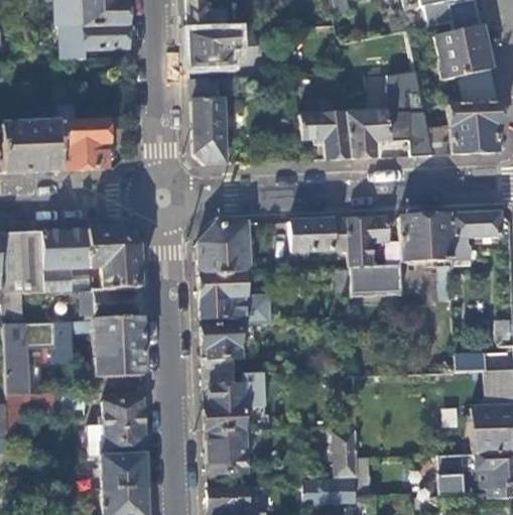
[(60,0),(60,2),(54,3),(55,28),(60,28),(126,25),(126,13),(126,1),(118,1),(118,0),(60,0)]
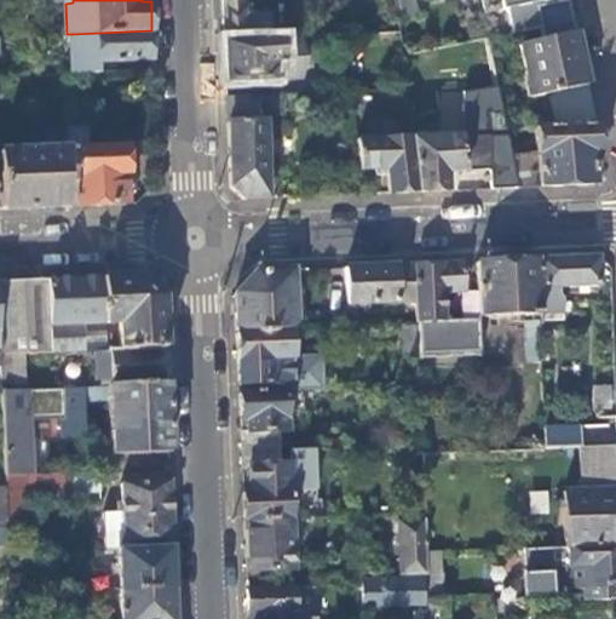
[(225,0),(226,19),(228,40),(294,39),(294,23),(271,24),(270,12),(247,13),(246,0),(225,0)]
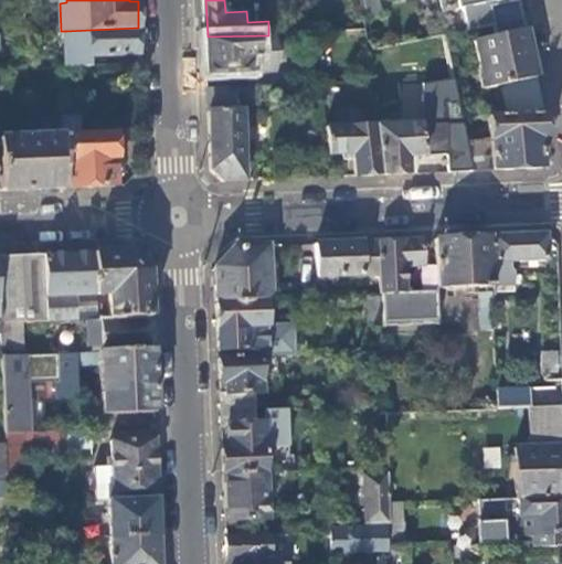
[(497,35),(527,30),(523,11),(521,0),(510,2),(509,0),(438,0),(443,13),(464,9),(469,31),(496,27),(497,35)]
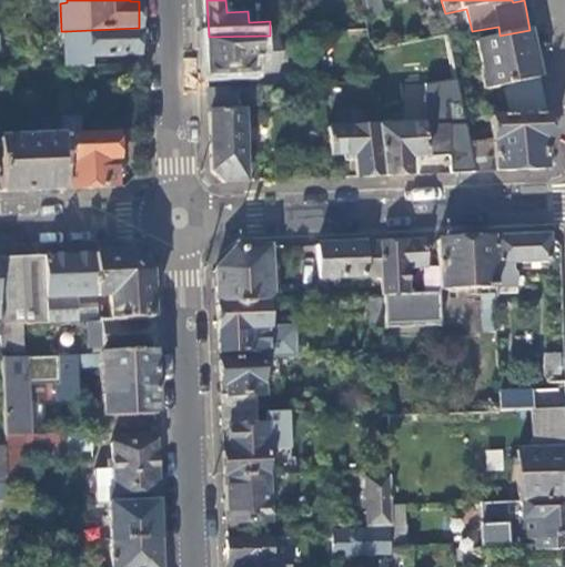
[(67,31),(68,67),(94,67),(93,57),(140,54),(140,38),(139,28),(67,31)]
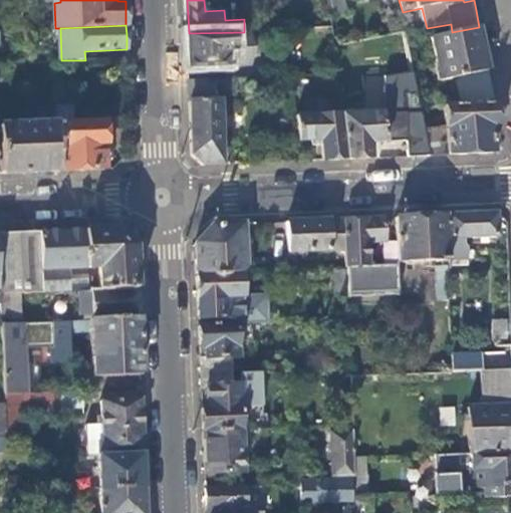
[(482,40),(479,27),(452,32),(434,35),(444,79),(458,76),(489,70),(482,40)]
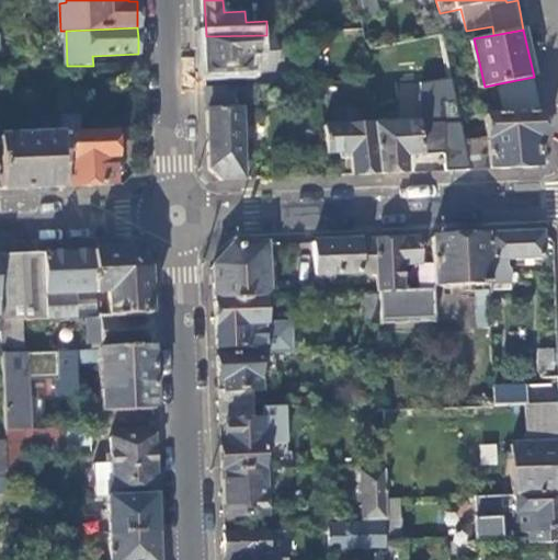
[(275,34),(266,35),(206,36),(207,57),(207,75),(261,72),(261,60),(276,60),(275,34)]
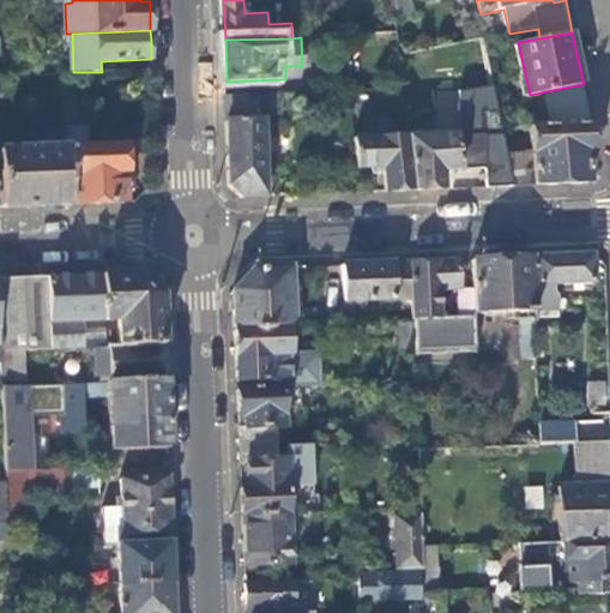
[(302,66),(285,66),(285,79),(303,78),(302,66)]
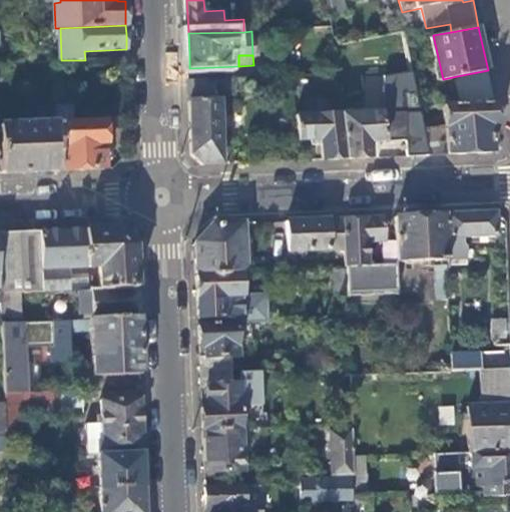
[(496,105),(488,70),(457,76),(463,105),(496,105)]
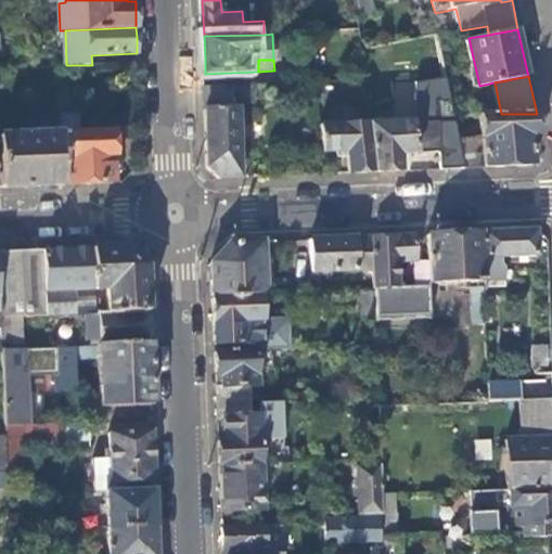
[(257,102),(256,85),(206,86),(207,125),(209,167),(220,178),(242,177),(239,102),(257,102)]
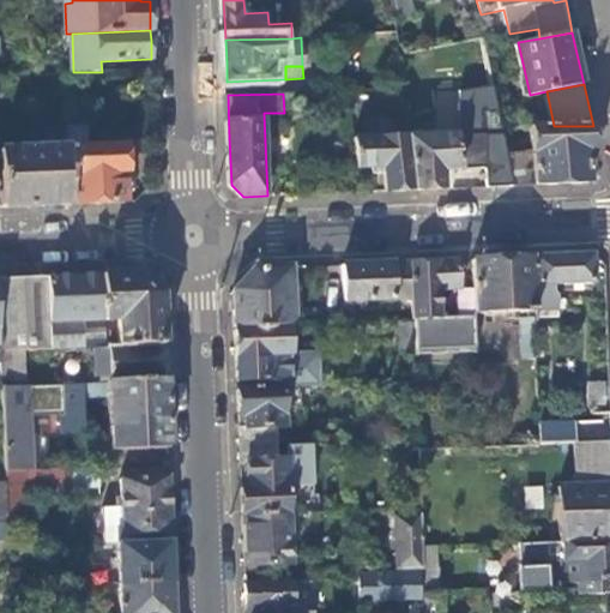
[(433,134),(410,136),(416,188),(446,187),(445,169),(452,169),(464,169),(459,133),(451,133),(451,124),(433,124),(433,134)]
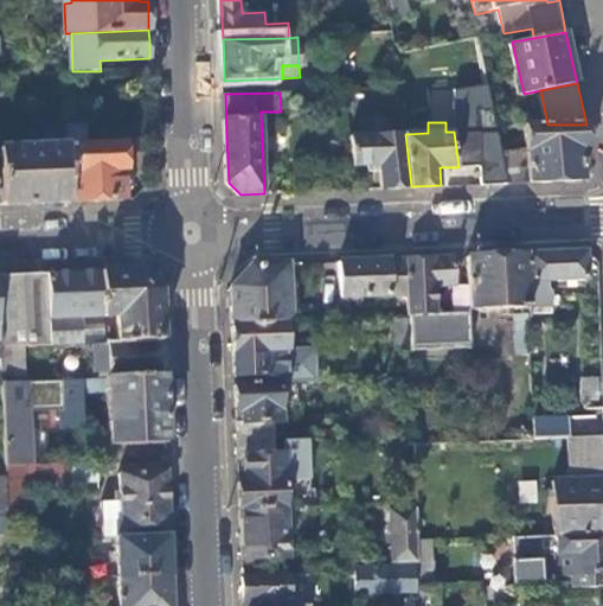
[(591,148),(587,125),(547,125),(528,125),(530,152),(523,153),(523,146),(504,151),(511,183),(532,182),(566,180),(584,179),(582,154),(582,148),(583,150),(591,148)]
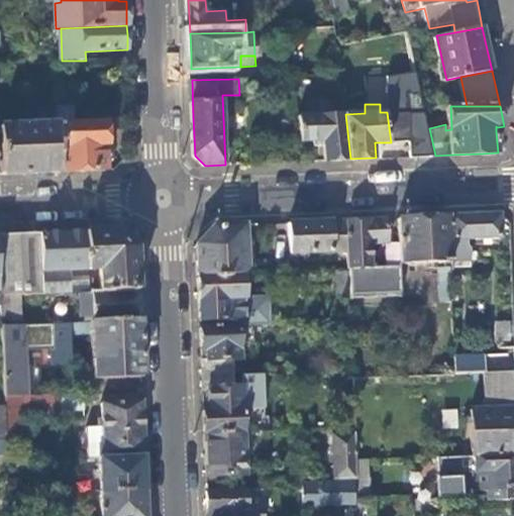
[(56,124),(56,108),(42,109),(43,124),(56,124)]
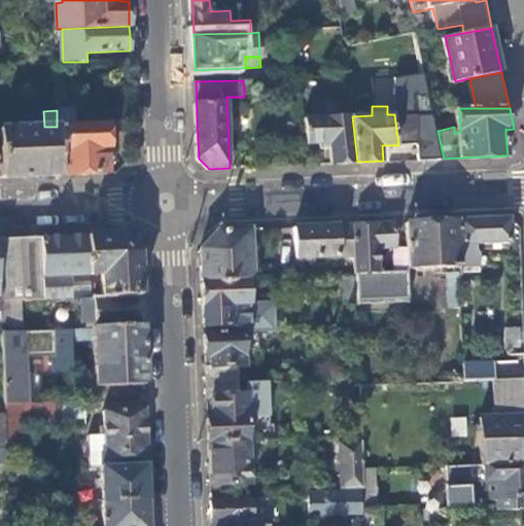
[(72,110),(57,110),(57,127),(73,126),(72,110)]
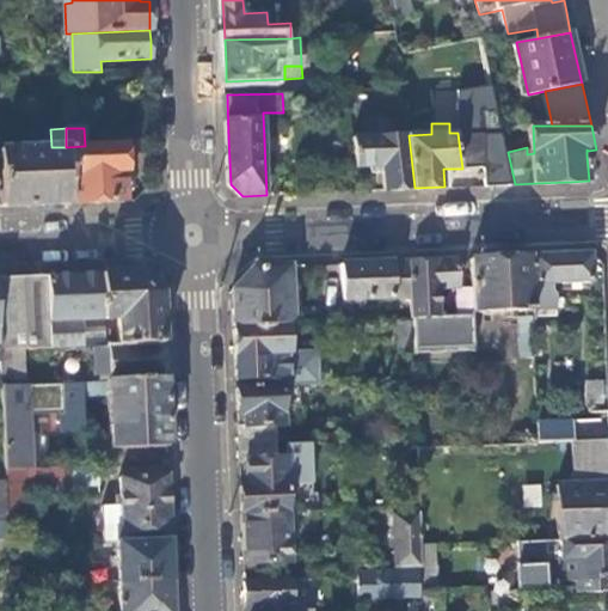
[(415,188),(409,135),(384,136),(384,129),(368,130),(368,136),(355,138),(358,166),(370,166),(370,172),(385,172),(387,189),(399,189),(415,188)]
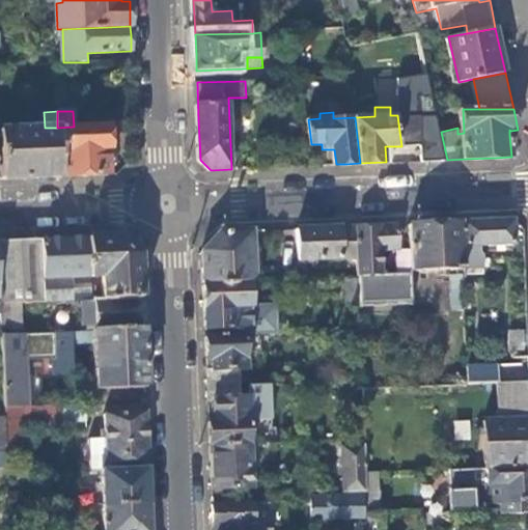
[(60,176),(109,174),(108,146),(110,146),(109,126),(74,127),(57,128),(60,176)]
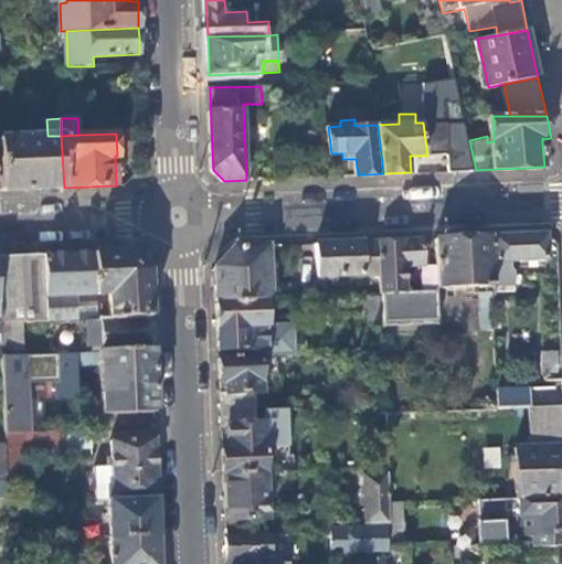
[(0,138),(0,152),(1,190),(31,189),(64,188),(61,136),(48,136),(0,138)]
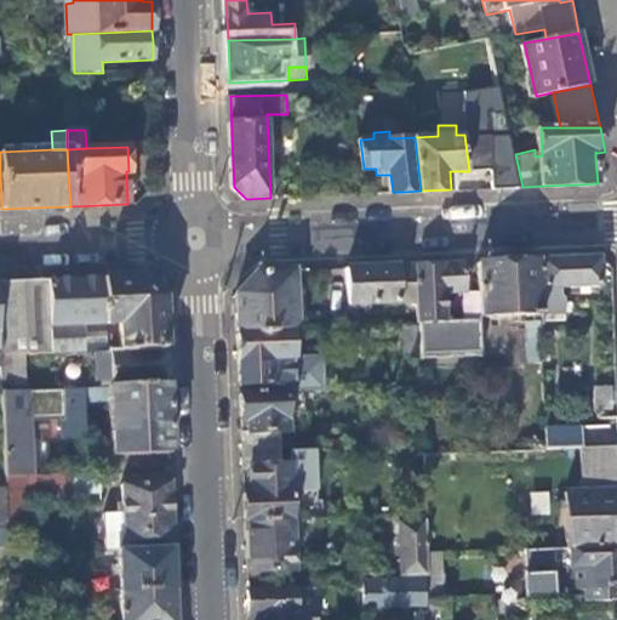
[(601,284),(600,256),(564,257),(542,259),(543,319),(566,318),(566,297),(563,293),(563,286),(601,284)]
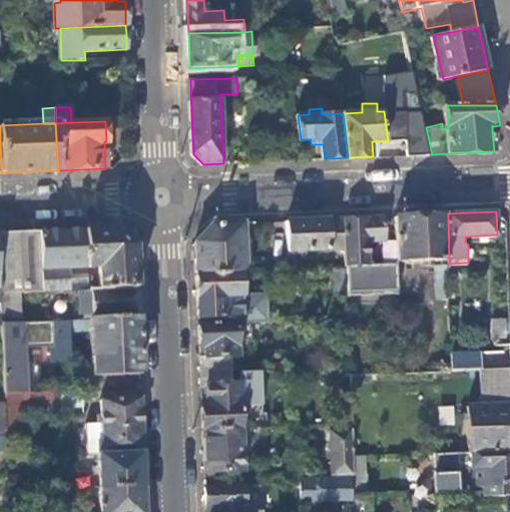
[(449,264),(448,213),(416,214),(397,215),(398,262),(438,260),(439,298),(450,298),(449,264)]
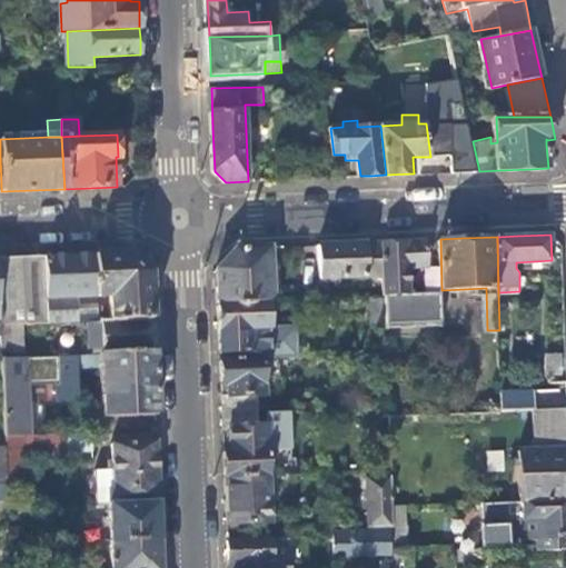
[(440,239),(414,240),(383,241),(385,276),(385,298),(386,324),(386,328),(443,326),(442,290),(440,239)]
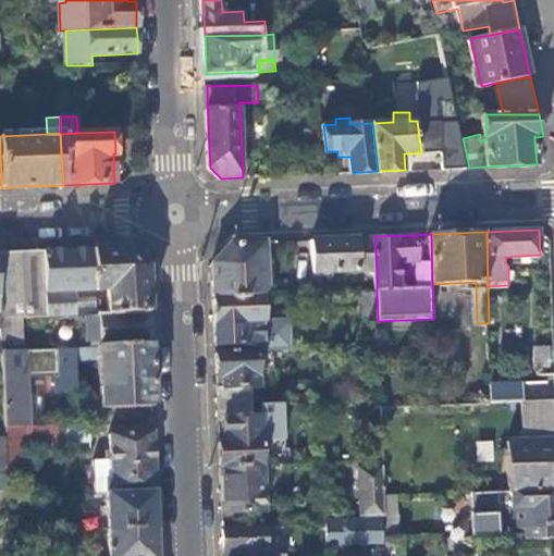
[(377,270),(374,236),(343,237),(315,239),(316,272),(377,270)]
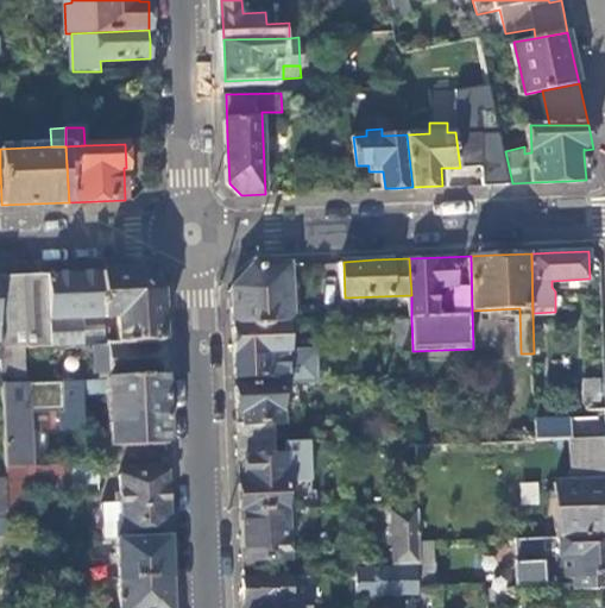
[(292,324),(290,264),(254,267),(233,287),(233,301),(234,326),(292,324)]
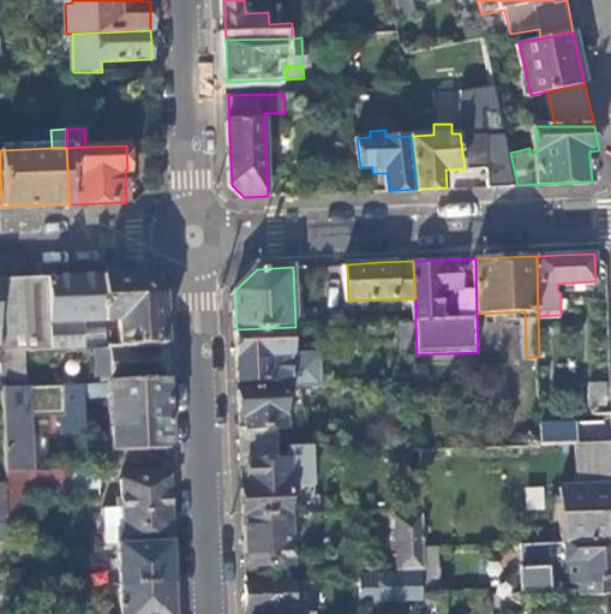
[(142,273),(101,275),(103,321),(117,320),(118,345),(165,343),(165,319),(163,294),(142,273)]
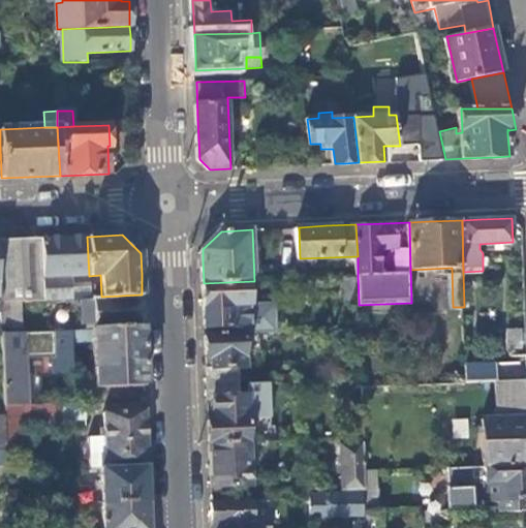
[(89,276),(87,237),(62,238),(41,238),(43,300),(71,299),(70,277),(89,276)]
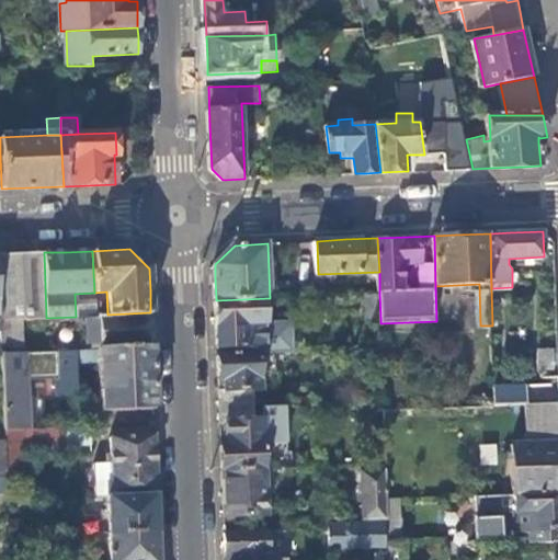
[(46,318),(44,252),(19,253),(0,253),(0,319),(23,319),(46,318)]
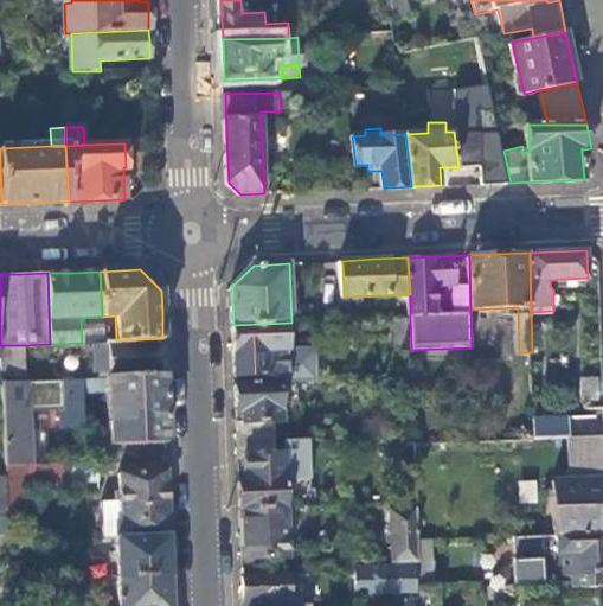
[(102,335),(102,317),(81,318),(82,343),(100,342),(102,342),(102,335)]
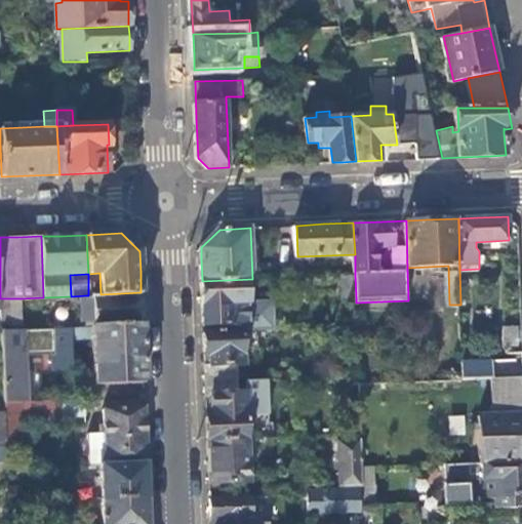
[(356,298),(355,275),(345,276),(346,298),(356,298)]
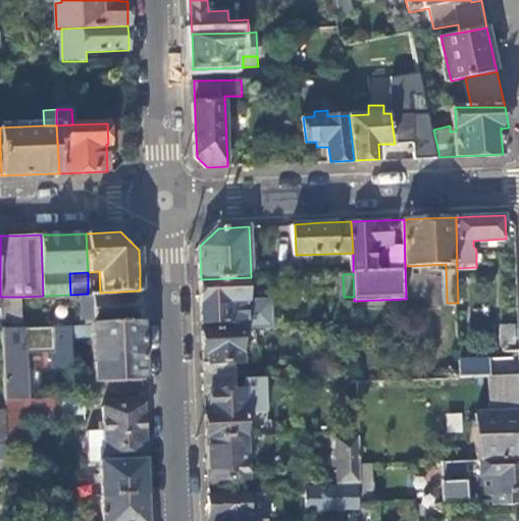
[(253,285),(253,277),(251,277),(201,279),(202,297),(203,322),(248,320),(248,318),(251,317),(251,301),(248,301),(247,285),(253,285)]
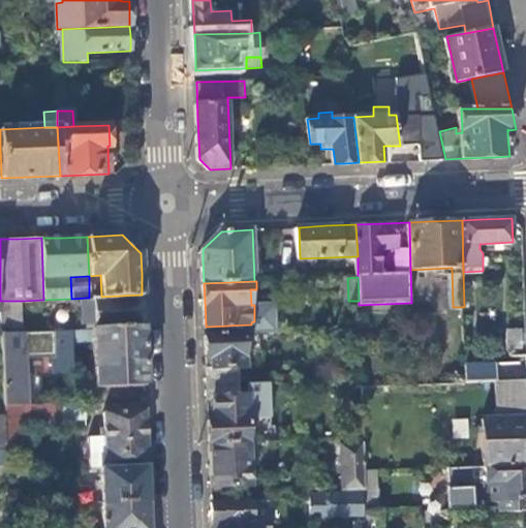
[(143,311),(142,294),(101,297),(96,297),(89,298),(87,298),(88,330),(95,329),(143,327),(143,311)]
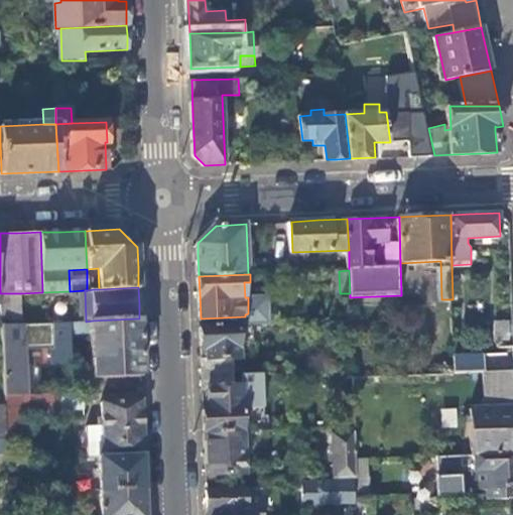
[(22,324),(21,293),(0,293),(0,309),(1,325),(22,324)]
